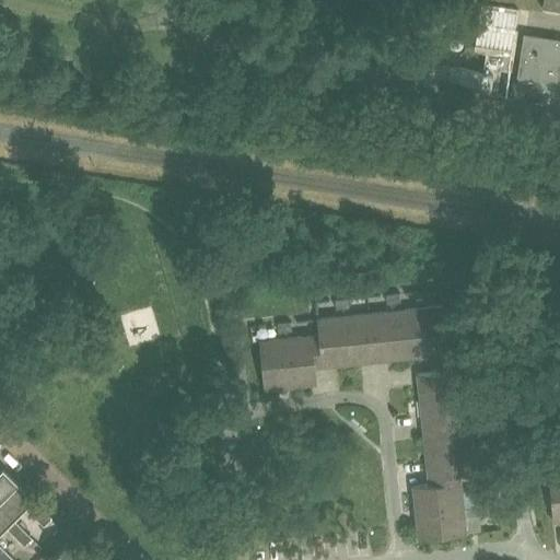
[(559,0),(544,0),(543,9),(559,11),(559,0)]
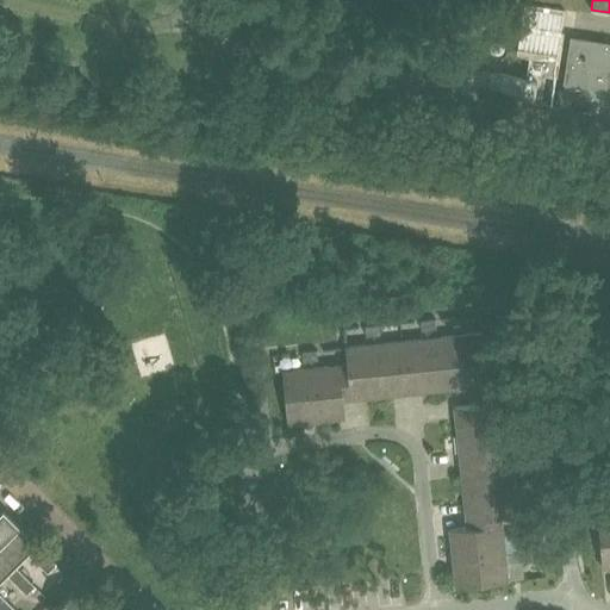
[(556,79),(566,11),(524,4),(515,53),(529,60),(528,79),(468,72),(466,86),(489,89),(536,99),(540,76),(556,79)]
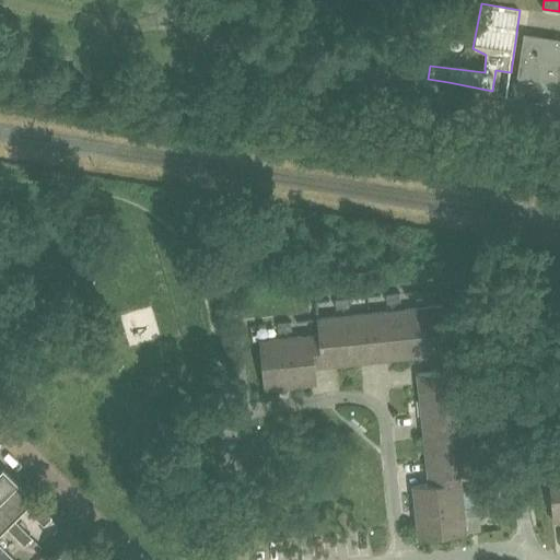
[(559,41),(526,35),(517,86),(555,93),(559,61),(559,41)]
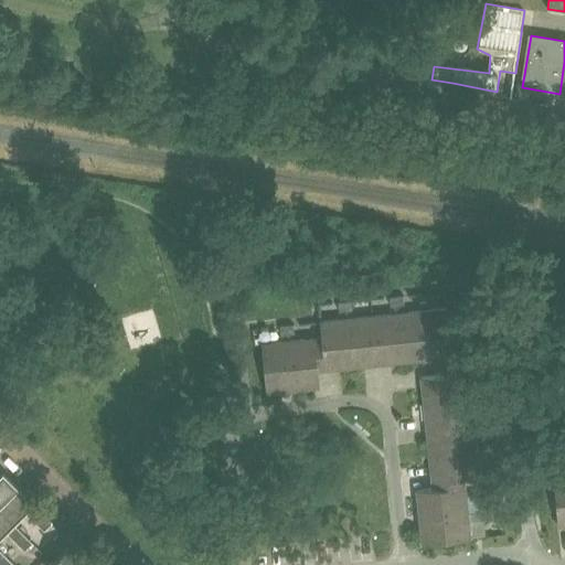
[(424,310),(425,322),(450,320),(449,308),(424,310)]
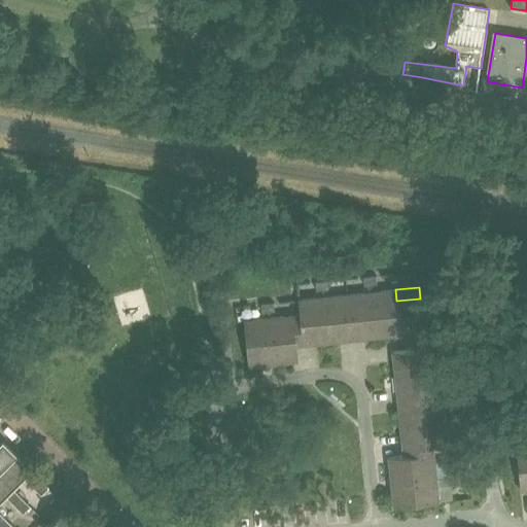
[(399,334),(397,312),(396,301),(395,289),(371,292),(375,337),(399,334)]
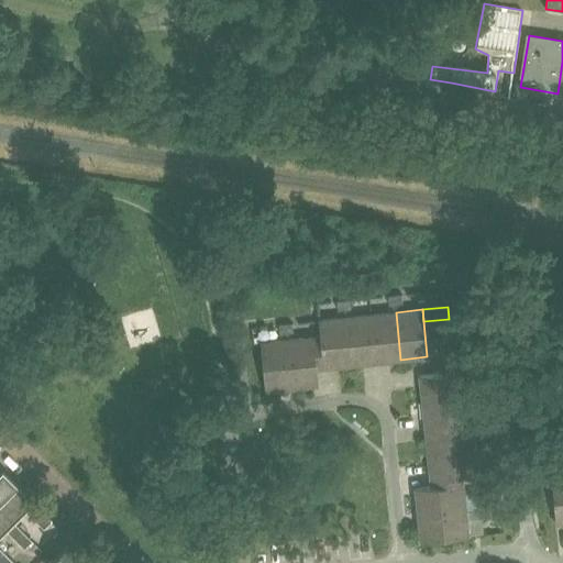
[(375,362),(400,360),(396,312),(371,315),(375,362)]
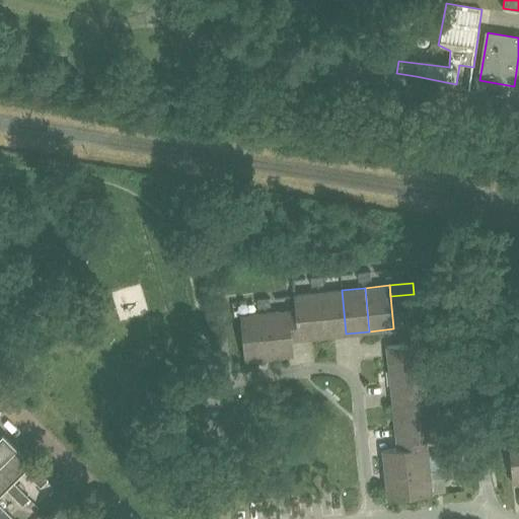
[(342,290),(318,292),(322,336),(346,334),(342,290)]
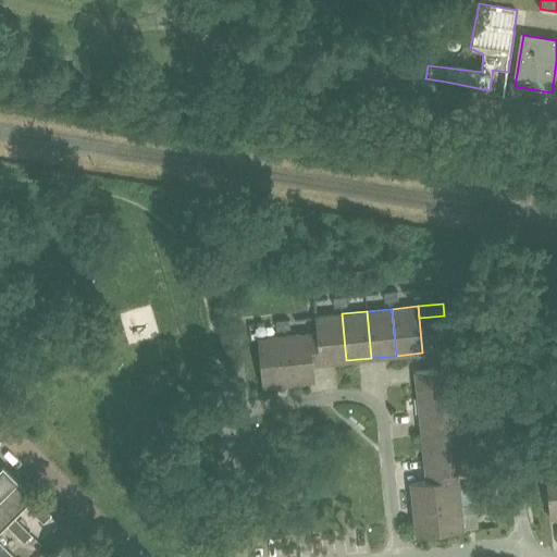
[(321,363),(346,360),(342,313),(316,317),(318,332),(321,363)]
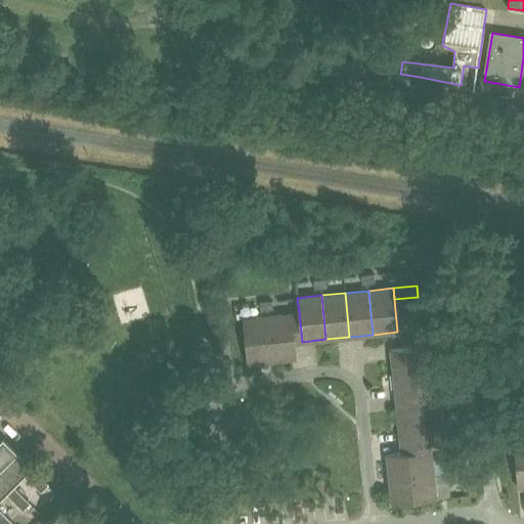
[(394,299),(395,310),(419,308),(418,297),(394,299)]
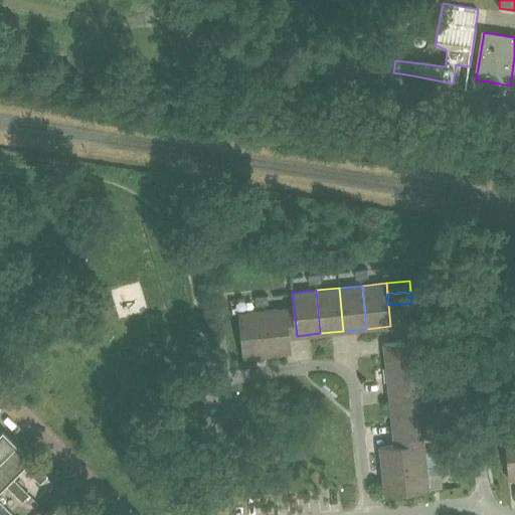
[(390,326),(413,324),(411,303),(388,305),(390,326)]
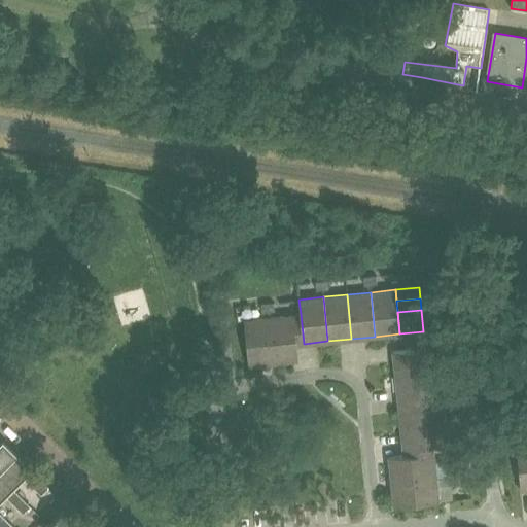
[(296,344),(304,344),(301,314),(268,317),(272,362),(299,360),(296,344)]
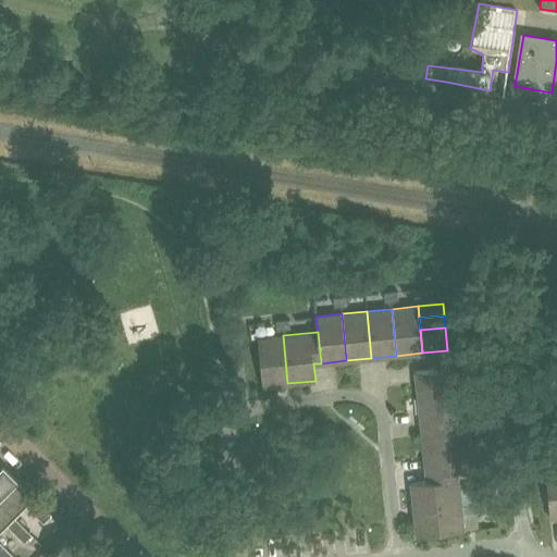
[(283,335),(258,338),(262,386),(287,383),(283,335)]
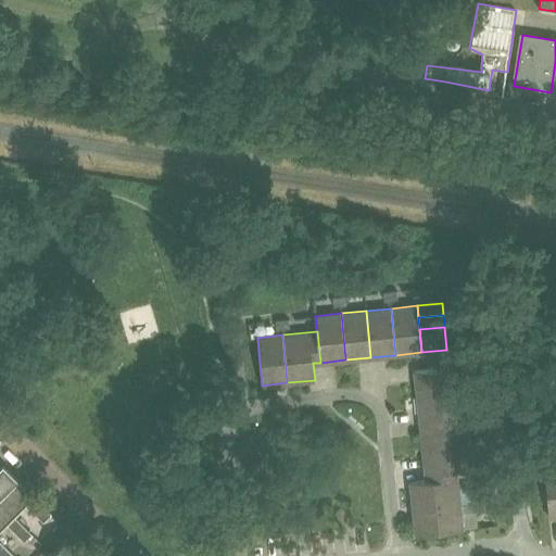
[(414,370),(417,395),(463,391),(460,366),(414,370)]
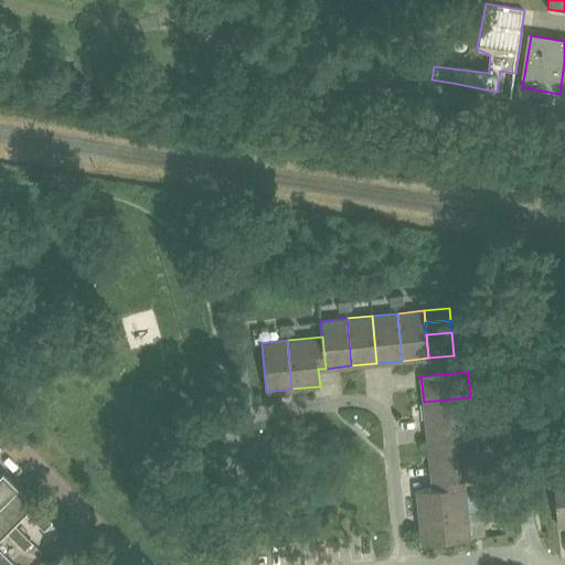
[(424,402),(426,428),(473,424),(470,397),(424,402)]
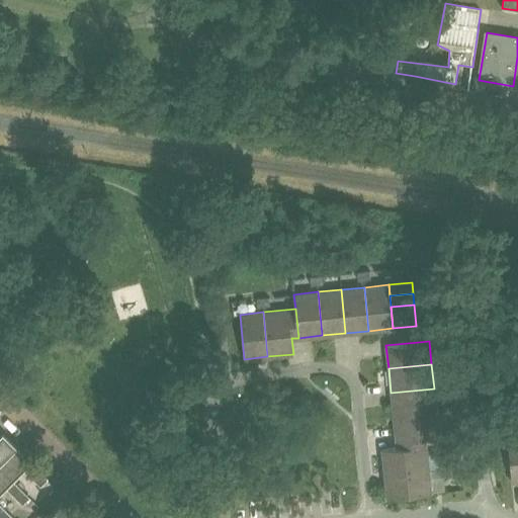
[(391,393),(394,416),(436,412),(434,389),(391,393)]
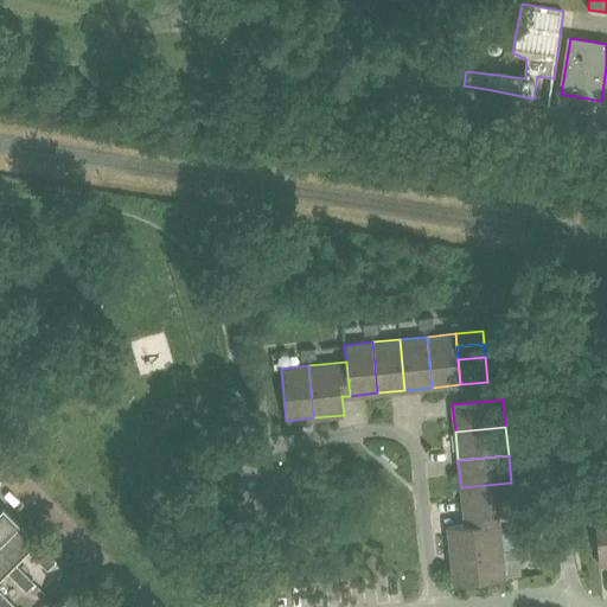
[(465,515),(497,512),(503,512),(515,511),(511,483),(461,487),(465,515)]
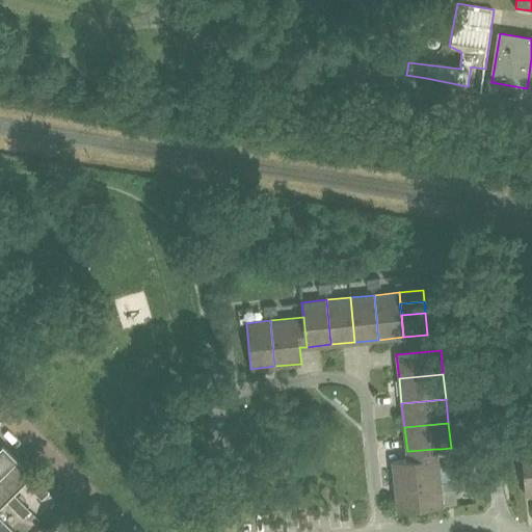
[(523,447),(531,445),(531,435),(523,436),(523,447)]
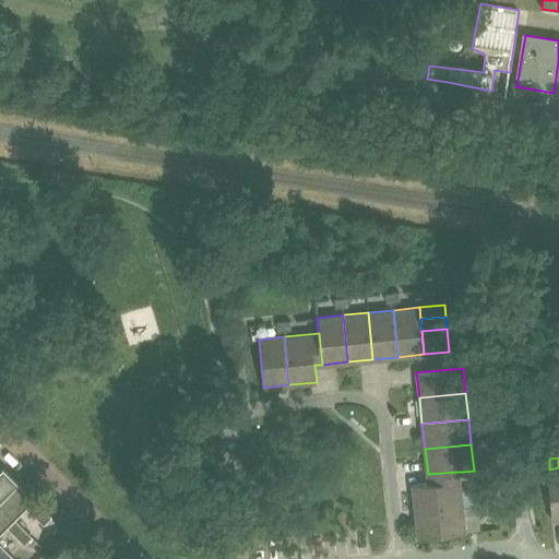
[(3,468),(0,471),(0,504),(14,520),(26,508),(44,524),(51,516),(3,468)]
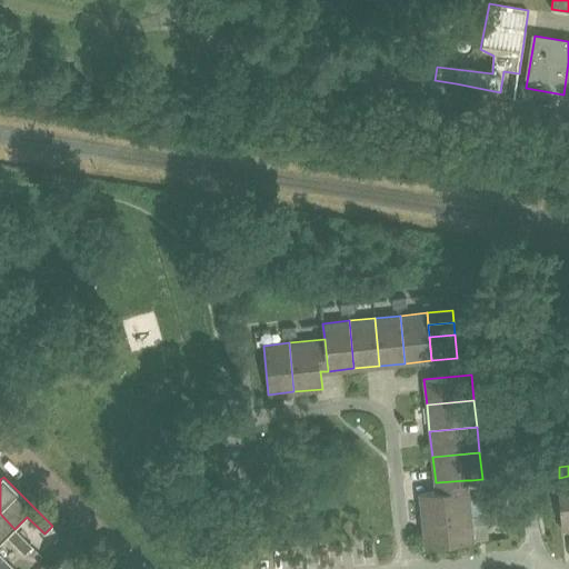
[(561,530),(568,528),(568,479),(557,481),(561,530)]
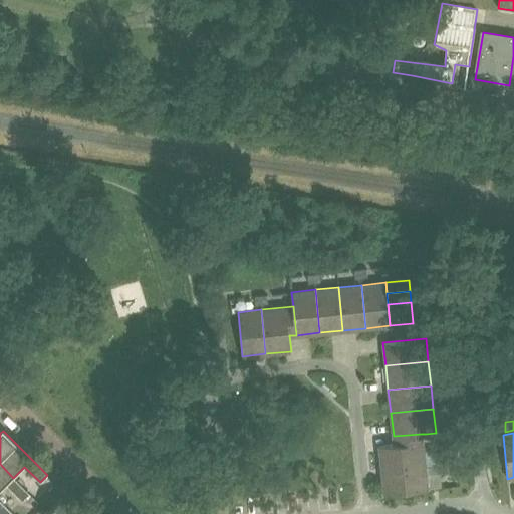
[(378,446),(380,470),(425,466),(421,434),(394,436),(394,445),(378,446)]
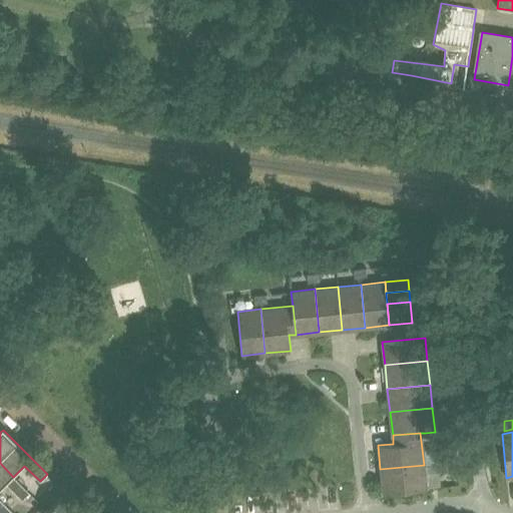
[(29,492),(13,477),(0,463),(0,490),(6,484),(22,500),(29,492)]
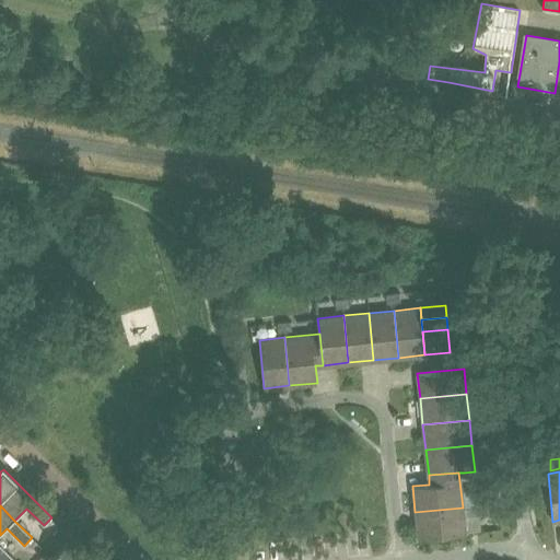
[(465,533),(463,508),(415,512),(418,538),(465,533)]
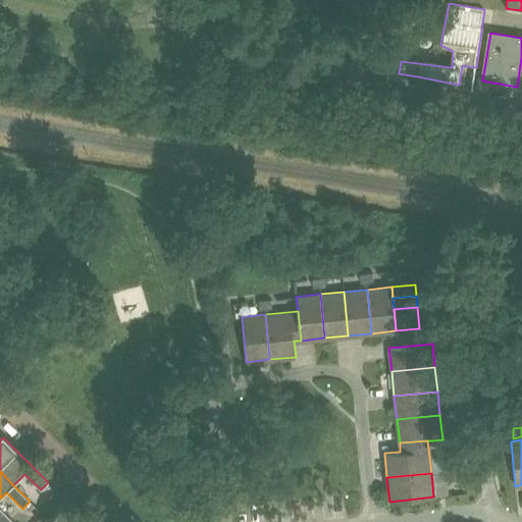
[(73,521),(81,516),(65,501),(44,521),(73,521)]
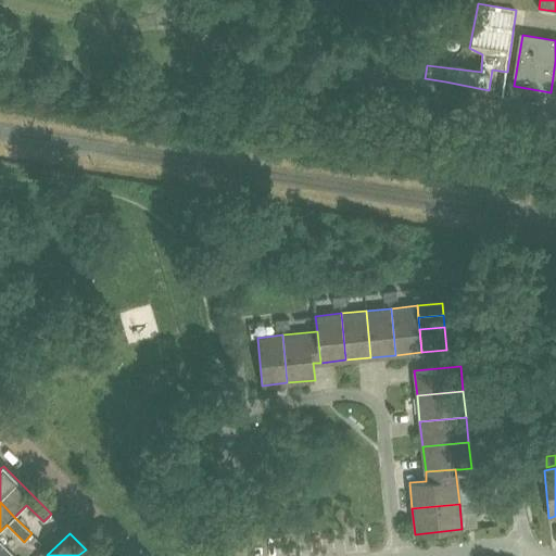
[(9,555),(13,553),(0,540),(0,555),(9,555)]
